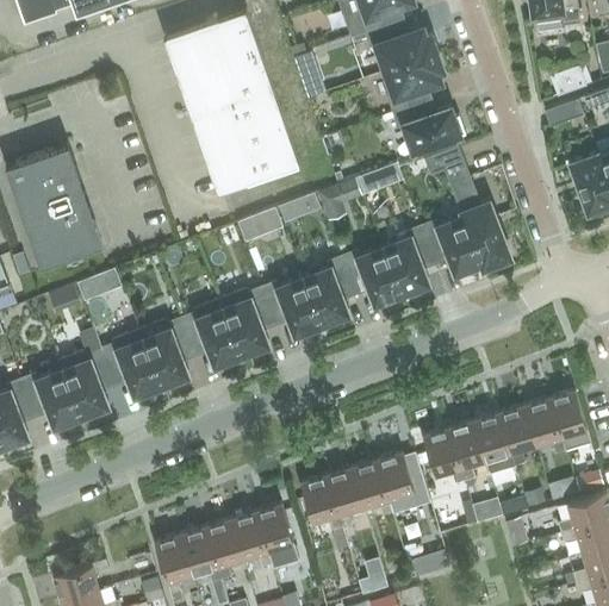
[(16,0),(23,19),(56,7),(55,5),(69,0),(16,0)]
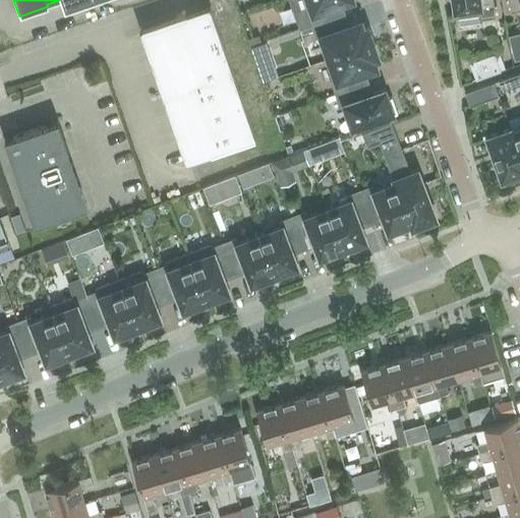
[(95,0),(60,0),(64,10),(95,0)]
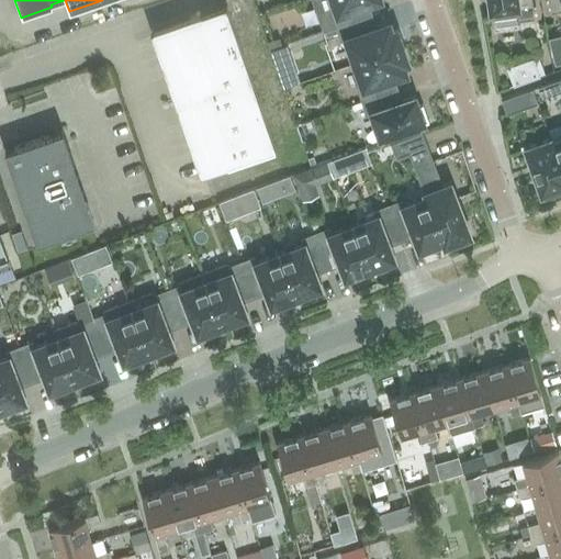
[(335,31),(371,19),(367,7),(380,2),(379,0),(329,0),(336,15),(331,18),(335,31)]
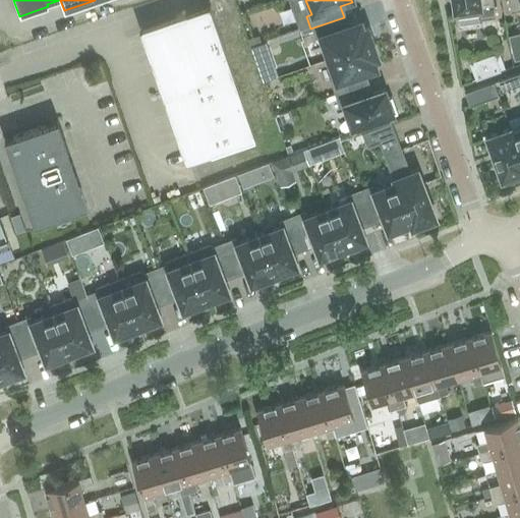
[(451,0),(455,20),(479,17),(479,22),(495,20),(492,0),(451,0)]
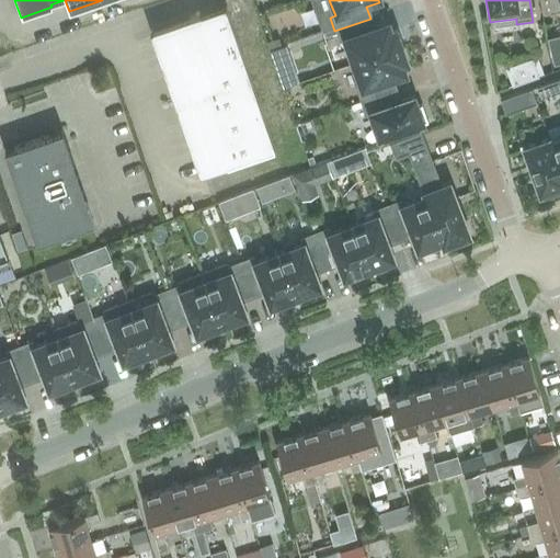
[(559,12),(559,0),(545,0),(549,15),(559,12)]
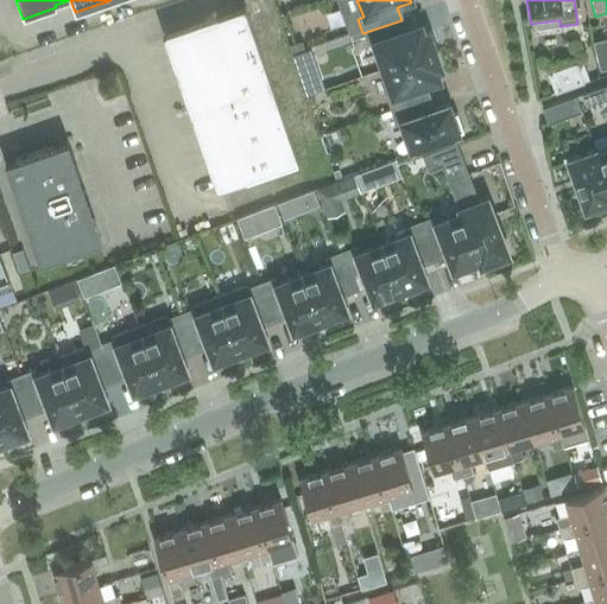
[(162,35),(189,113),(270,84),(242,7),(162,35)]
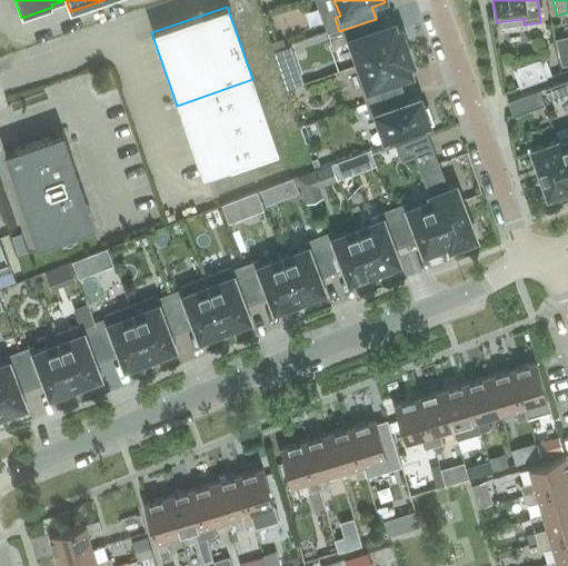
[(357,67),(407,50),(400,33),(396,35),(392,26),(379,31),(376,19),(339,31),(344,45),(349,43),(357,67)]
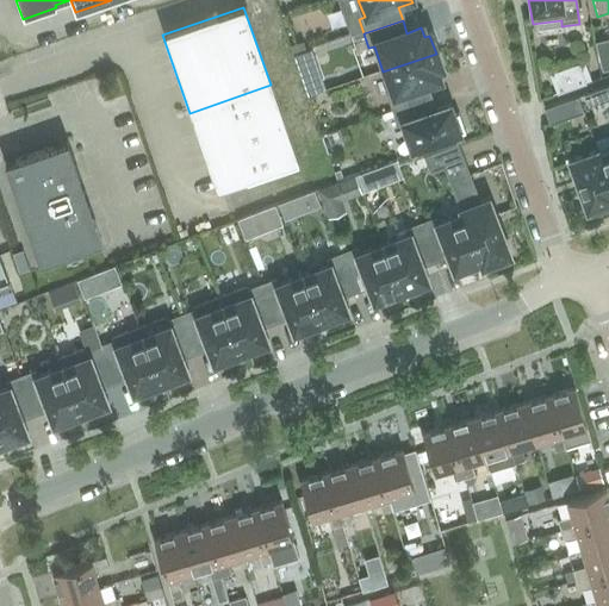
[(300,45),(289,49),(292,58),(304,55),(300,45)]
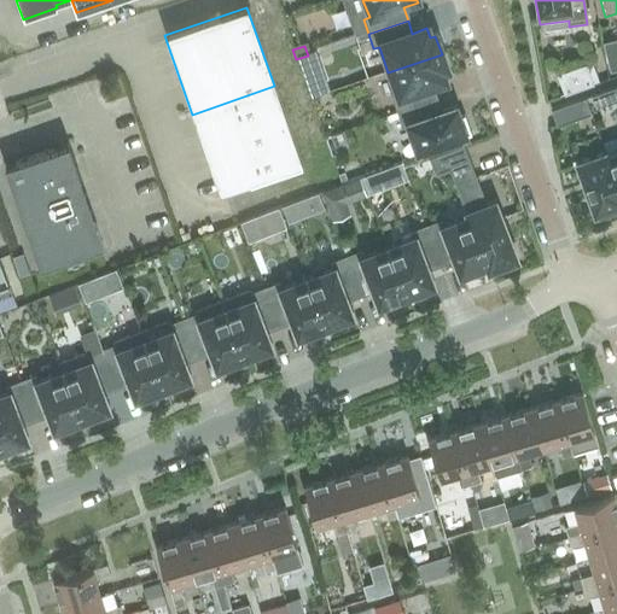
[(312,53),(308,56),(296,59),(310,99),(326,94),(312,53)]
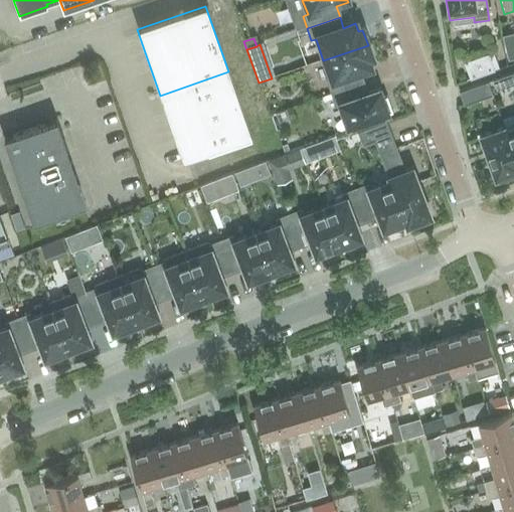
[(331,96),(363,84),(359,73),(371,69),(369,61),(373,60),(368,45),(323,60),(331,82),(326,83),(331,96)]
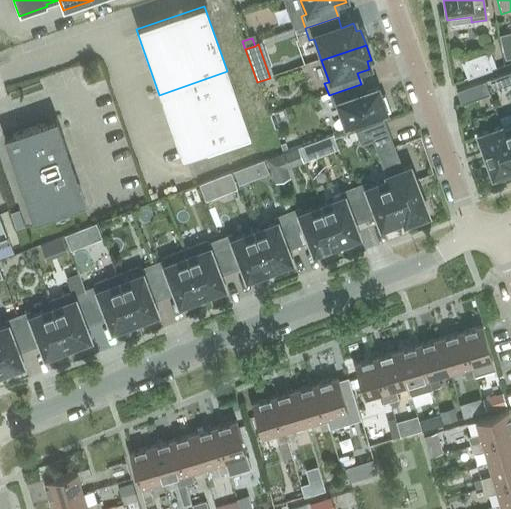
[(510,50),(502,53),(504,62),(510,60),(510,50)]
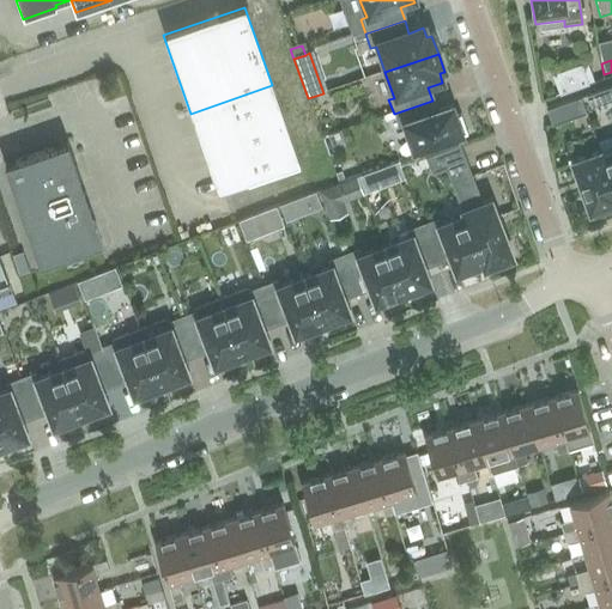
[(559,97),(588,86),(581,66),(551,77),(559,97)]
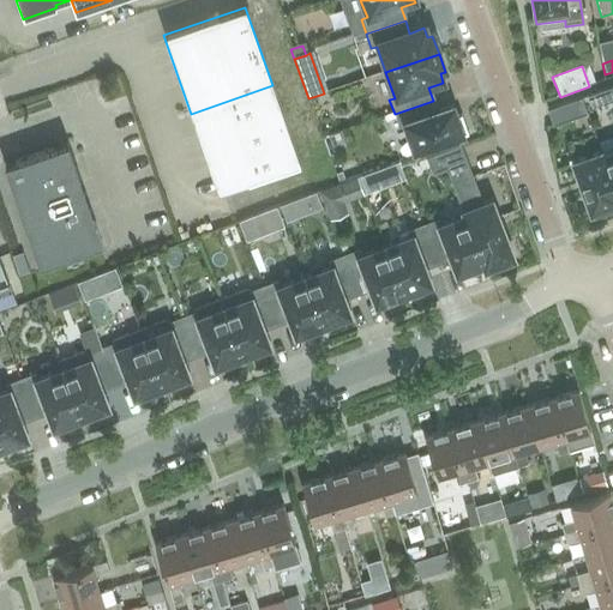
[(272,85),(191,114),(217,192),(300,164),(272,85)]
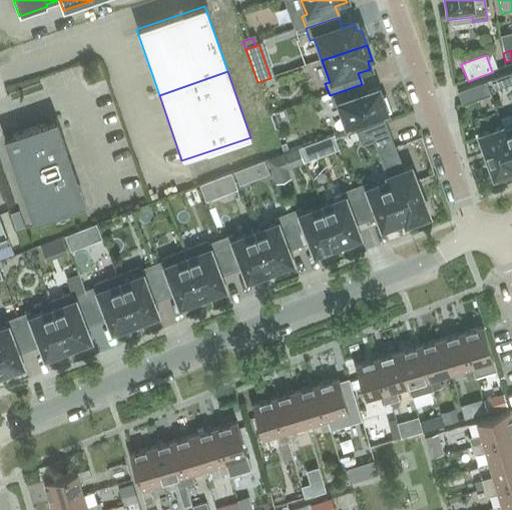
[(496,91),(511,85),(508,75),(492,81),(496,91)]
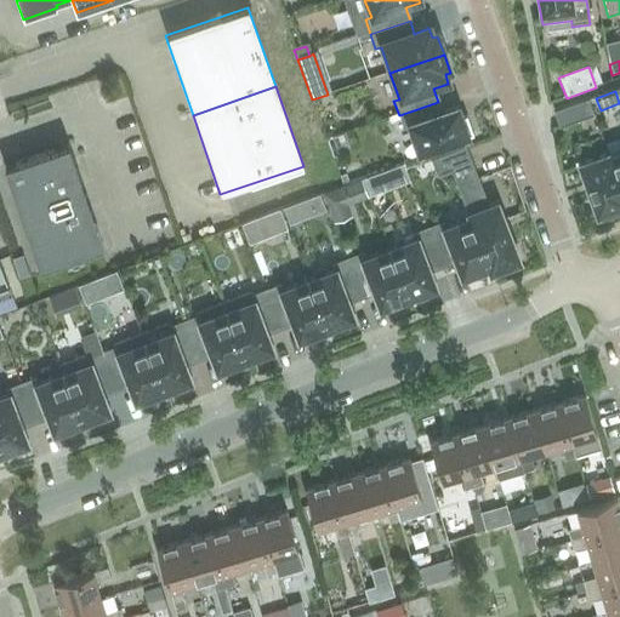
[(558,129),(593,116),(587,101),(553,113),(558,129)]
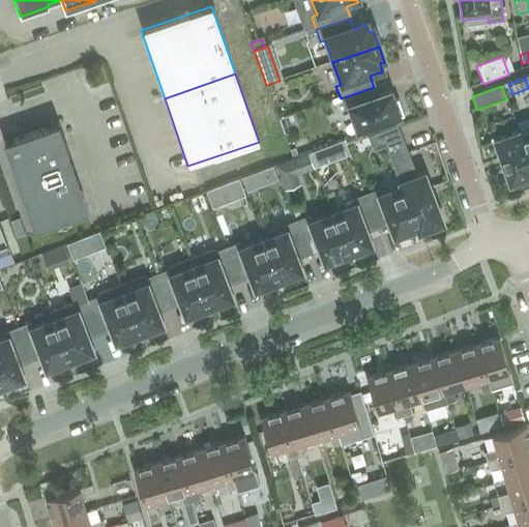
[(374,87),(341,98),(345,111),(349,110),(357,133),(403,117),(398,100),(393,101),(390,94),(378,98),(374,87)]
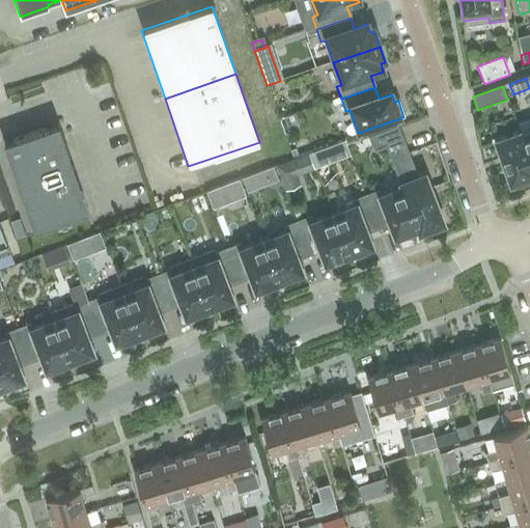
[(529,119),(517,124),(520,134),(521,136),(529,161),(529,119)]
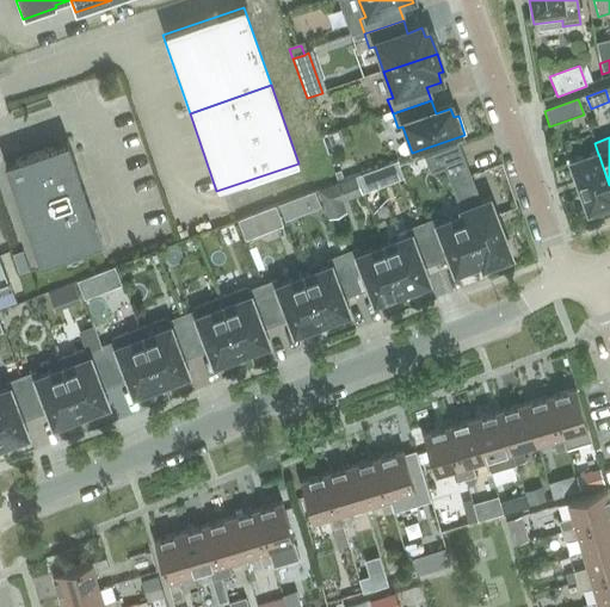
[(67,144),(4,166),(39,267),(102,245),(67,144)]
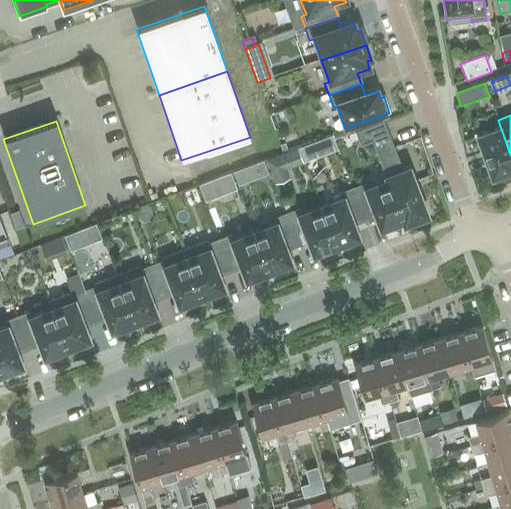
[(387,183),(404,226),(427,217),(409,169),(402,172),(383,123),(355,134),(360,146),(372,142),(387,183)]
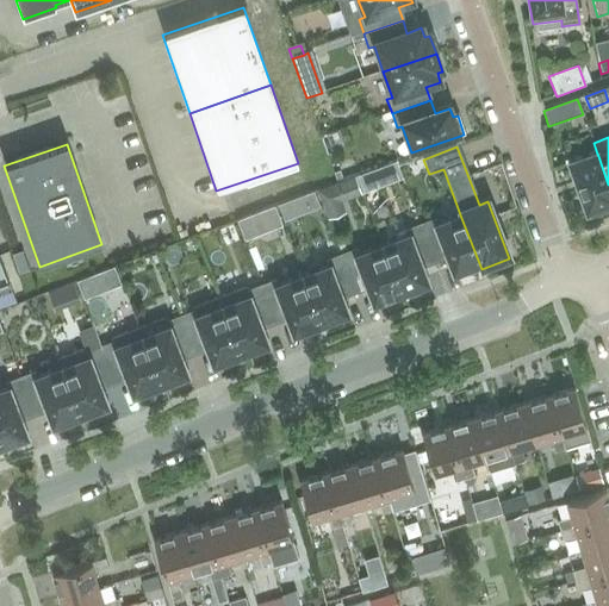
[(608,185),(598,156),(597,154),(569,163),(586,213),(608,205),(608,185)]
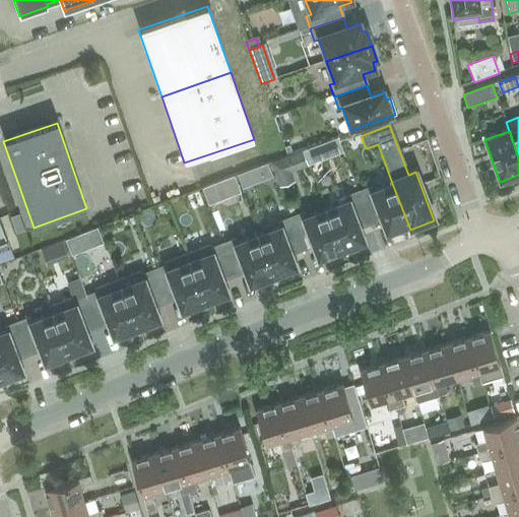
[(314,148),(306,151),(310,165),(318,162),(314,148)]
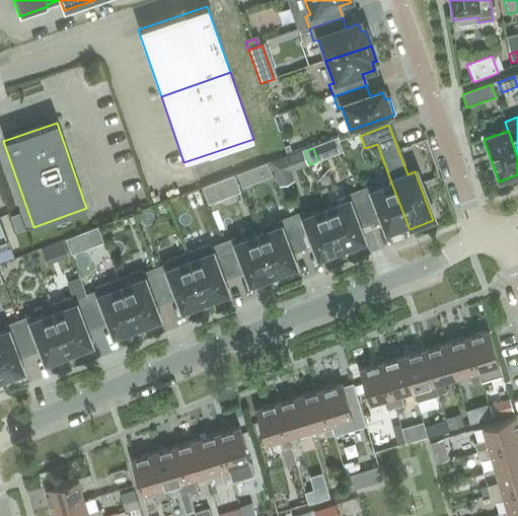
[(285,159),(271,164),(279,189),(293,182),(285,159)]
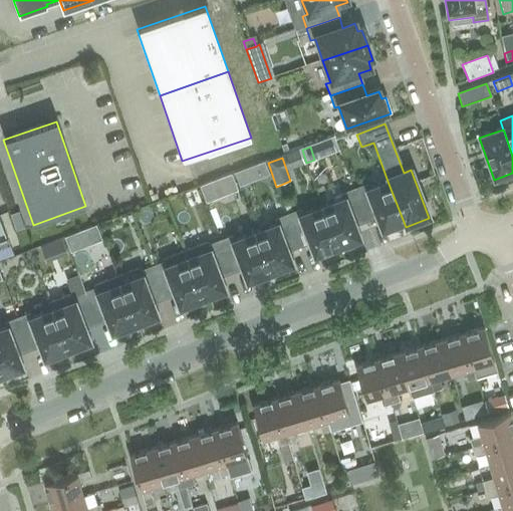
[(249,170),(234,175),(239,188),(254,183),(249,170)]
